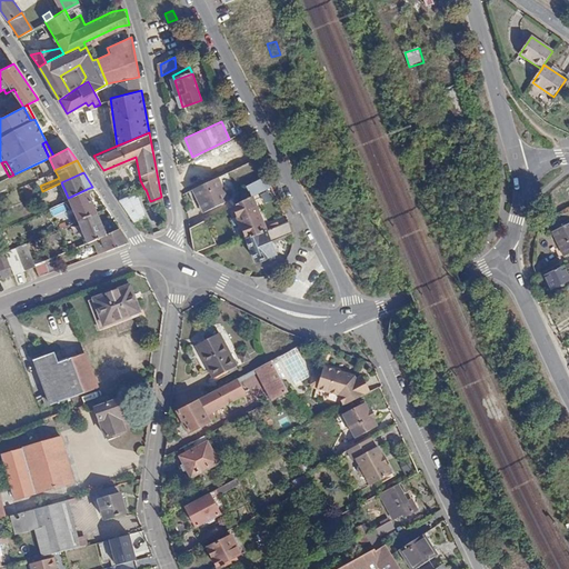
[(229,200),(217,177),(193,188),(205,212),(229,200)]
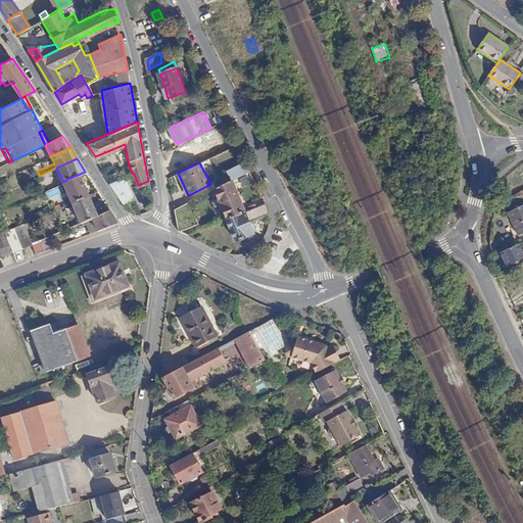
[(250,173),(245,162),(227,171),(228,174),(231,182),(250,173)]
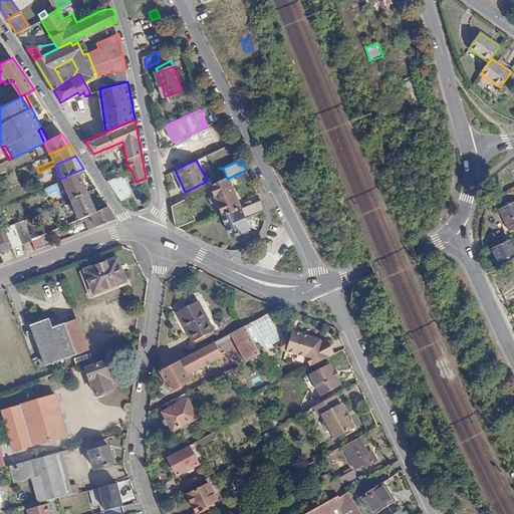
[(61,179),(61,180),(69,199),(87,191),(78,171),(61,179)]
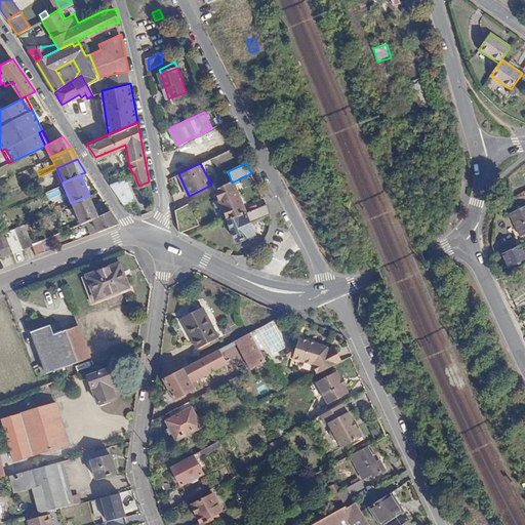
[(108,180),(112,186),(117,183),(114,176),(108,180)]
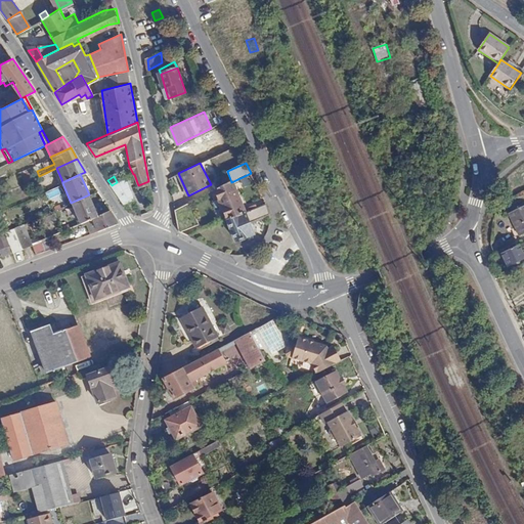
[(62,182),(61,179),(50,184),(52,188),(62,183),(62,182)]
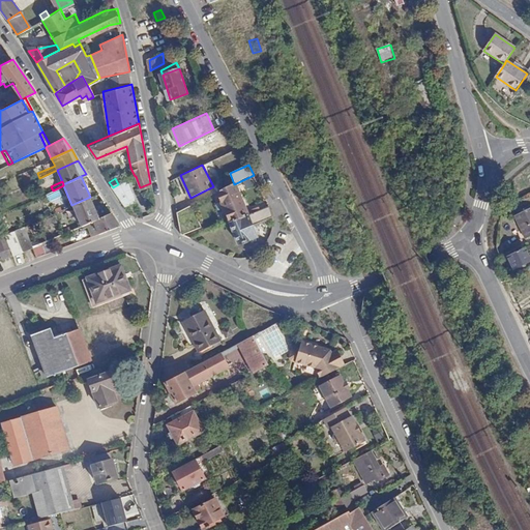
[(141,218),(143,217),(123,182),(118,184),(113,187),(128,211),(133,214),(141,218)]
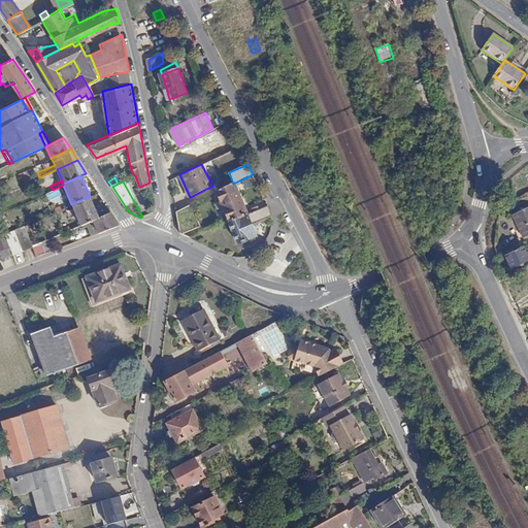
[(233,184),(219,190),(216,192),(222,206),(240,199),(233,184)]
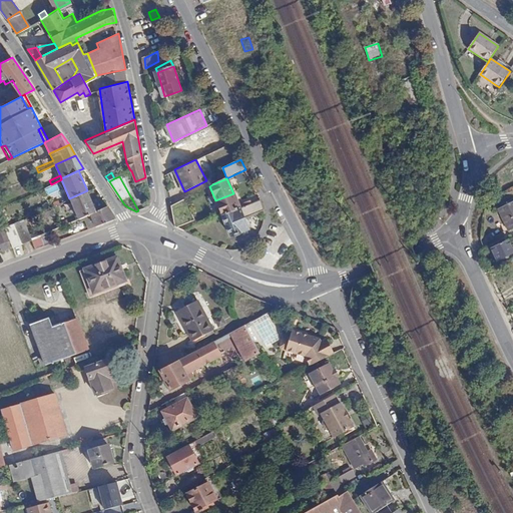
[(58,183),(46,188),(50,196),(61,191),(58,183)]
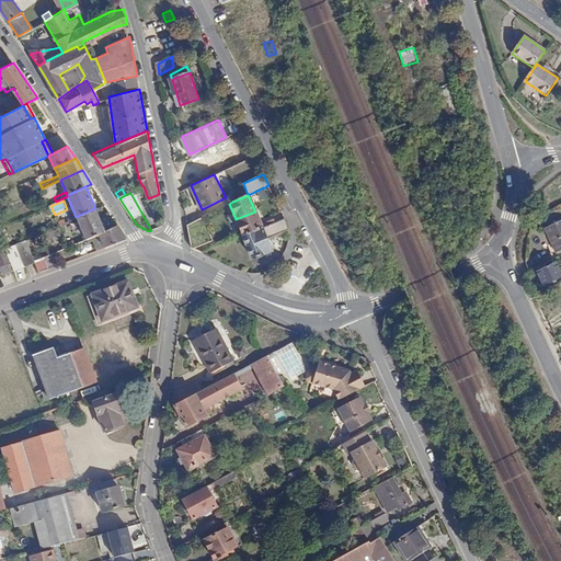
[(86,238),(99,232),(104,229),(95,208),(76,217),(80,225),(86,238)]
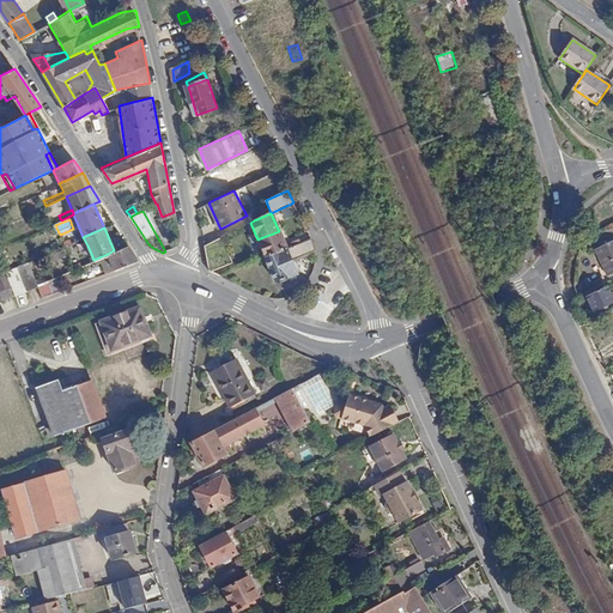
[(297,246),(313,240),(307,228),(292,234),(297,246)]
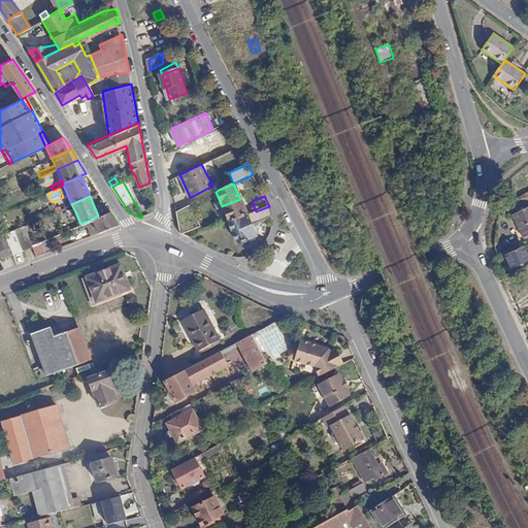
[(222,206),(229,222),(246,215),(240,199),(222,206)]
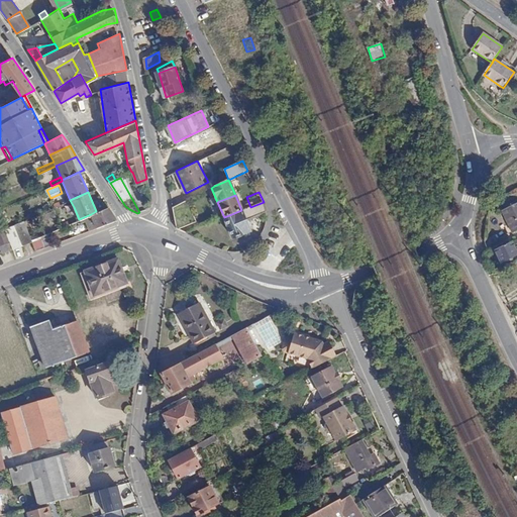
[(61,204),(60,204),(63,211),(74,207),(70,200),(61,204)]
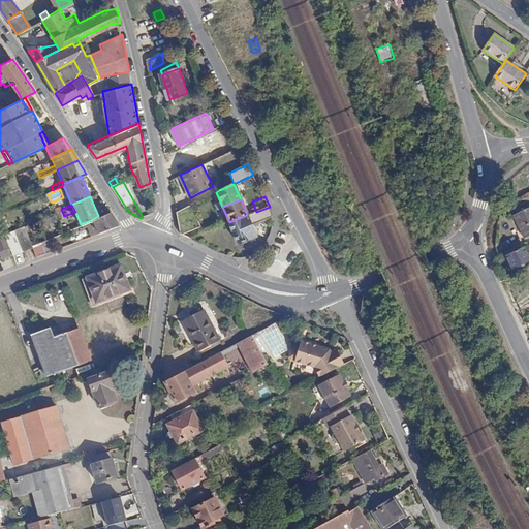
[(251,226),(273,218),(273,214),(270,207),(256,212),(247,215),(229,222),(238,244),(255,237),(251,226)]
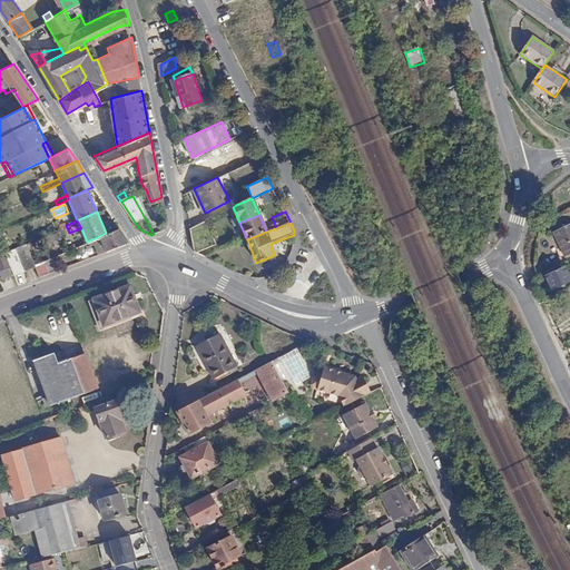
[(554,234),(569,226),(569,224),(553,232),(554,234)]
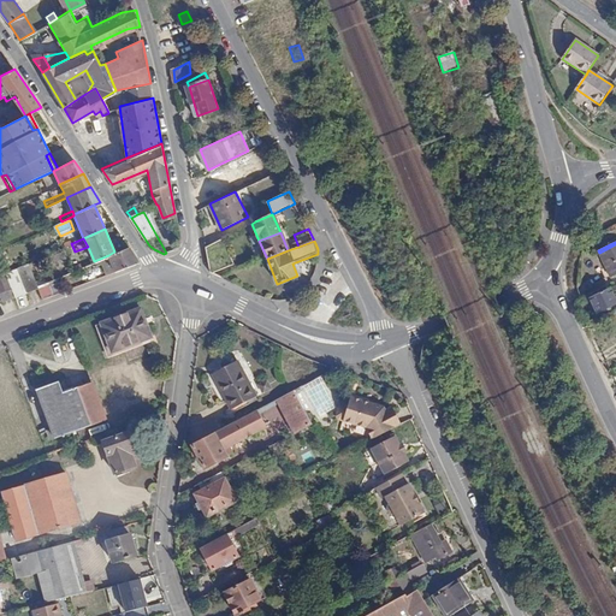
[(615,266),(615,244),(599,253),(608,271),(615,266)]
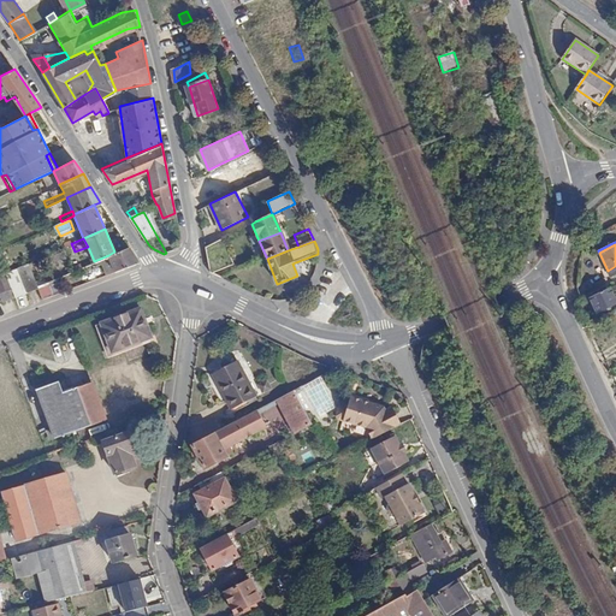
[(108,255),(116,272),(140,262),(129,246),(114,252),(108,255)]
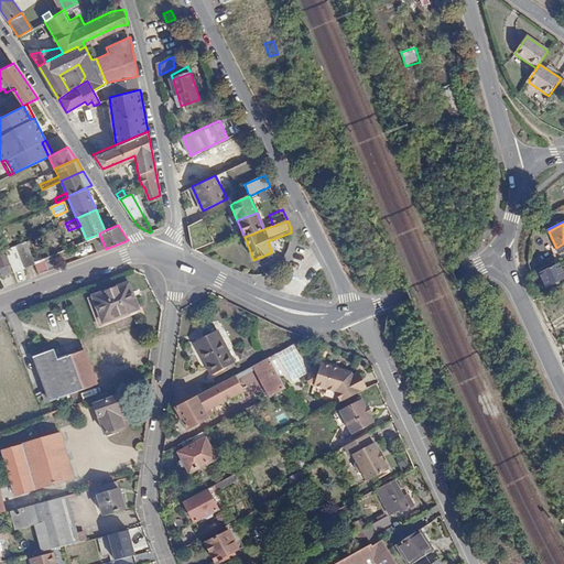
[(15,245),(3,250),(13,272),(25,268),(19,250),(15,245)]
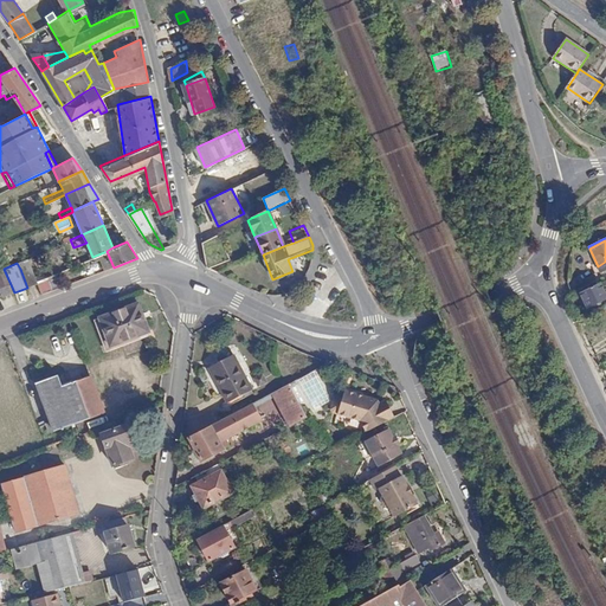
[(20,269),(27,288),(37,283),(37,281),(30,265),(20,269)]
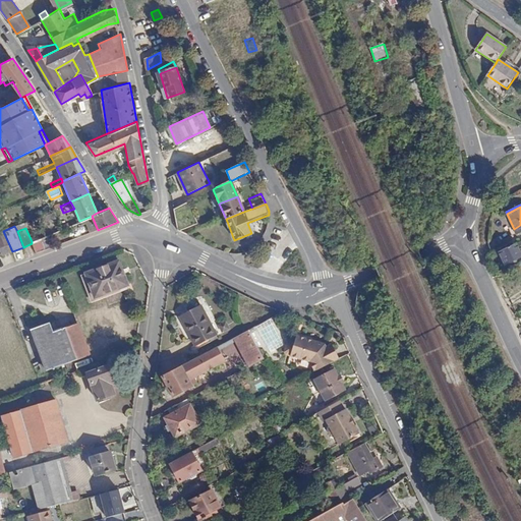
[(3,231),(0,232),(0,249),(1,252),(0,253),(0,255),(12,251),(3,231)]
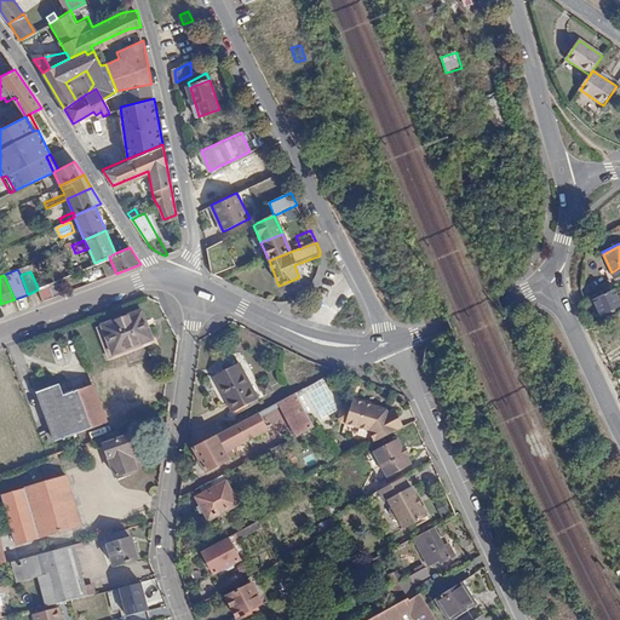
[(38,290),(42,300),(52,297),(47,287),(55,283),(53,280),(38,287),(38,290)]
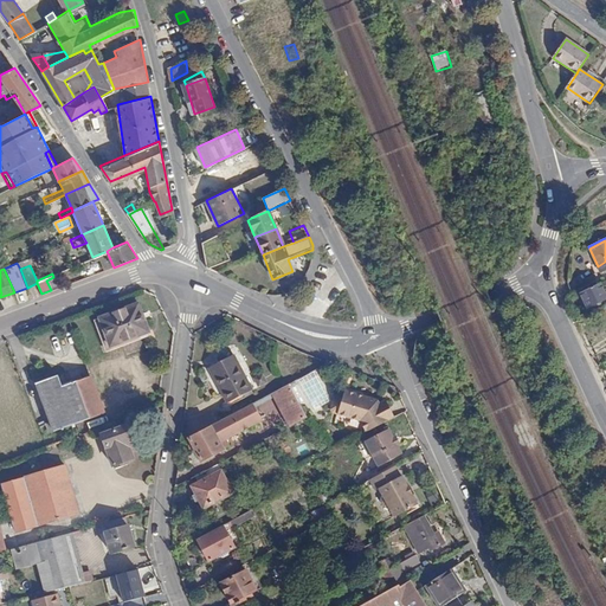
[(605,294),(601,284),(580,294),(588,309),(605,298),(605,294)]
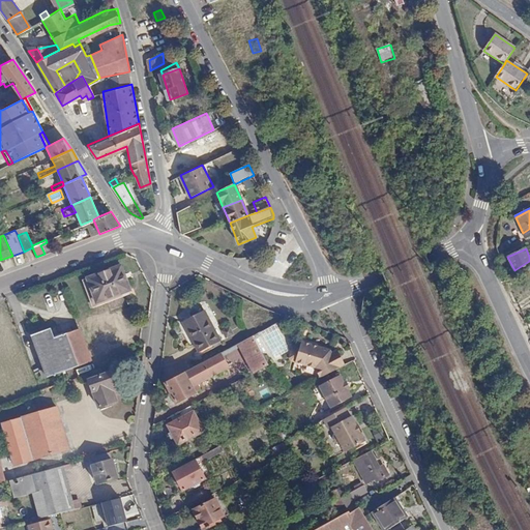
[(134,290),(124,265),(89,277),(98,302),(134,290)]
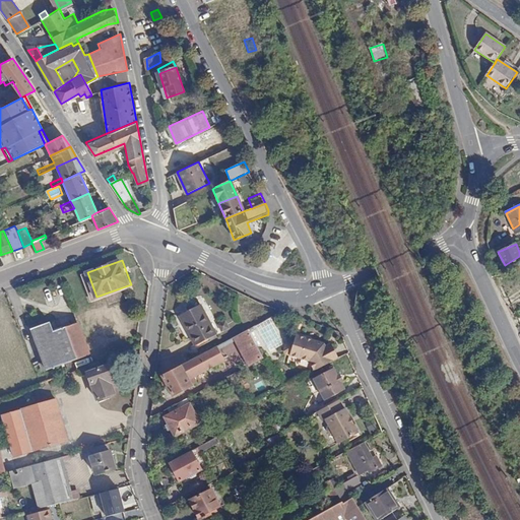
[(198,304),(191,308),(186,311),(177,316),(195,350),(209,343),(207,338),(214,335),(198,304)]
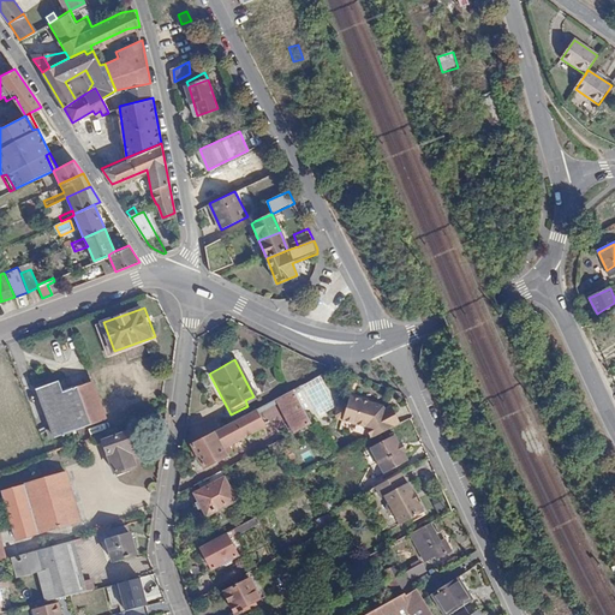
[(59,380),(36,389),(52,429),(47,431),(51,440),(106,419),(91,382),(64,393),(59,380)]
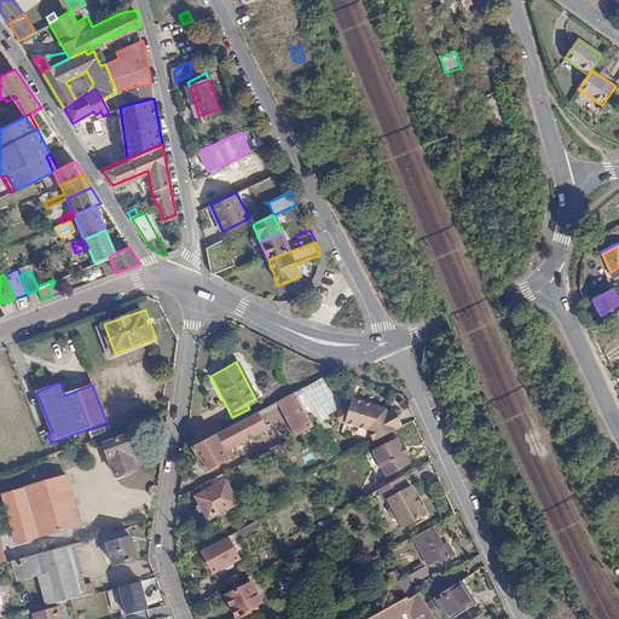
[(313,426),(295,392),(277,401),(289,424),(300,418),(305,429),(313,426)]
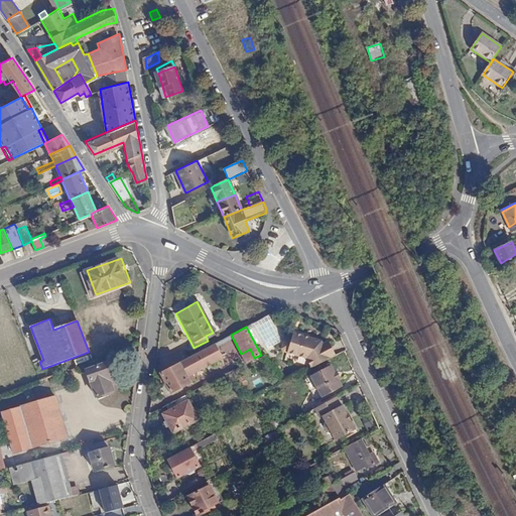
[(309,366),(334,352),(327,338),(320,341),(319,338),(305,335),(305,337),(301,336),(302,333),(291,330),(289,338),(285,336),(282,337),(279,347),(280,350),(304,356),(309,366)]
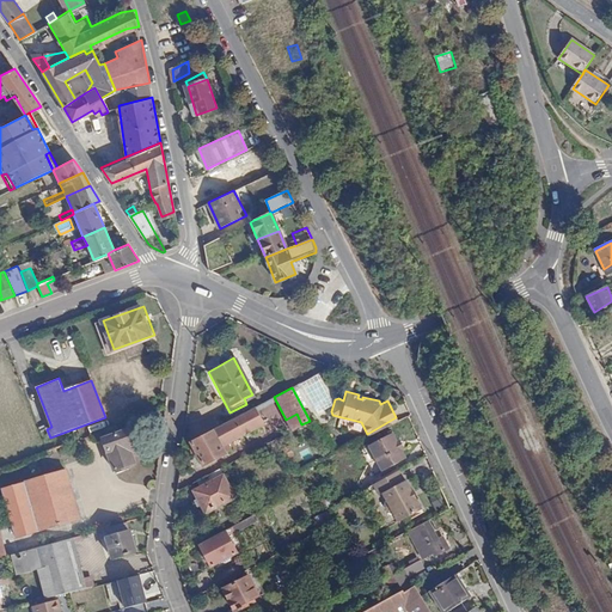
[(199,436),(191,441),(203,463),(225,452),(224,450),(227,447),(225,442),(265,421),(264,417),(261,418),(255,407),(226,422),(199,436)]
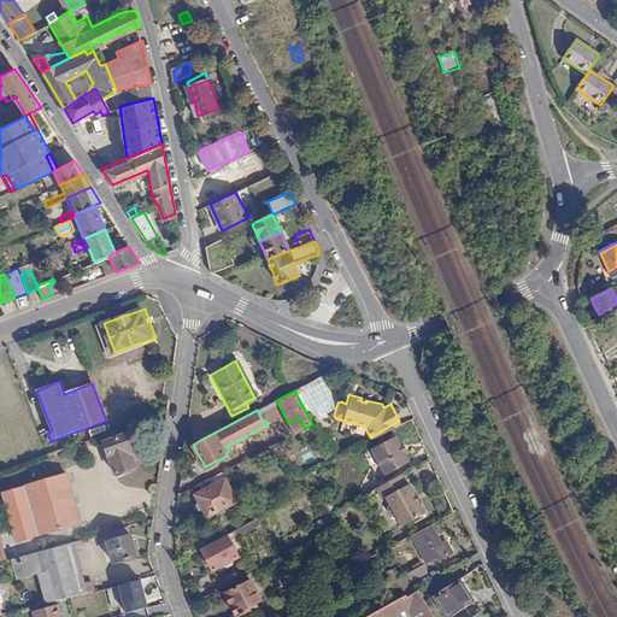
[(299,417),(288,423),(293,434),(304,428),(299,417)]
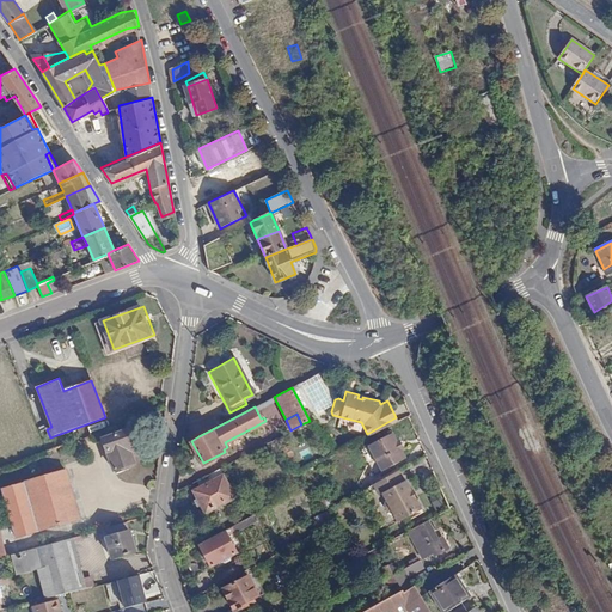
[(129,430),(104,440),(115,472),(134,466),(130,454),(136,452),(129,430)]
